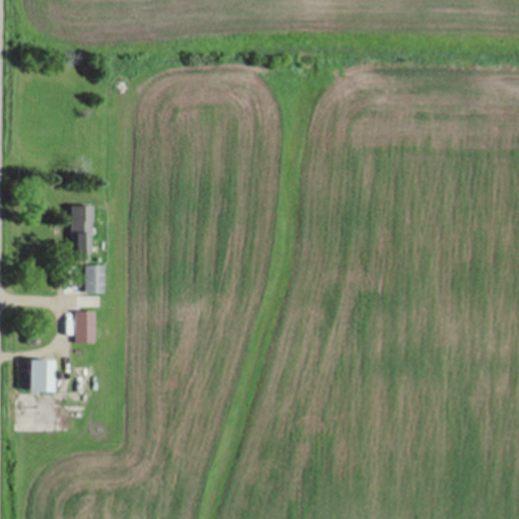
[(71,221),(71,263),(89,263),(89,221),(71,221)]
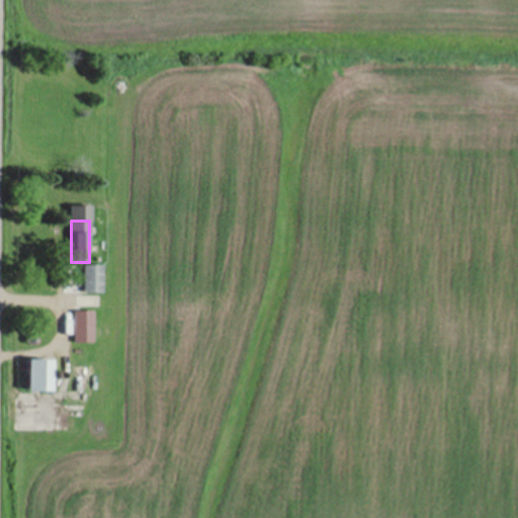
[(102,266),(84,265),(84,293),(102,293),(102,266)]
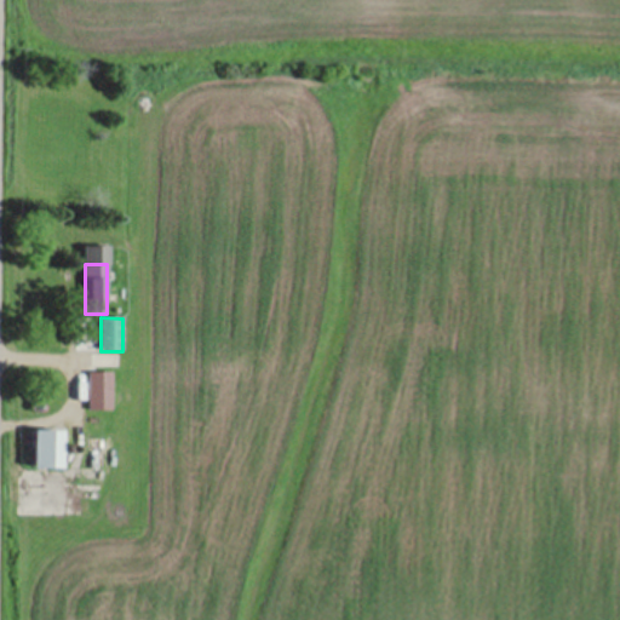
[(89,411),(112,411),(112,373),(89,373),(89,411)]
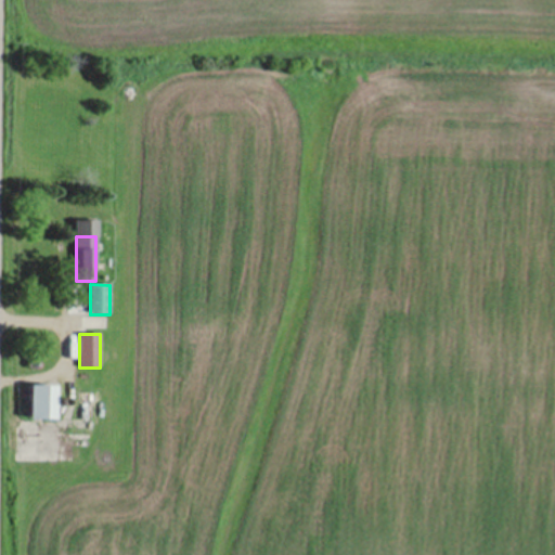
[(29,420),(55,420),(55,385),(29,385),(29,420)]
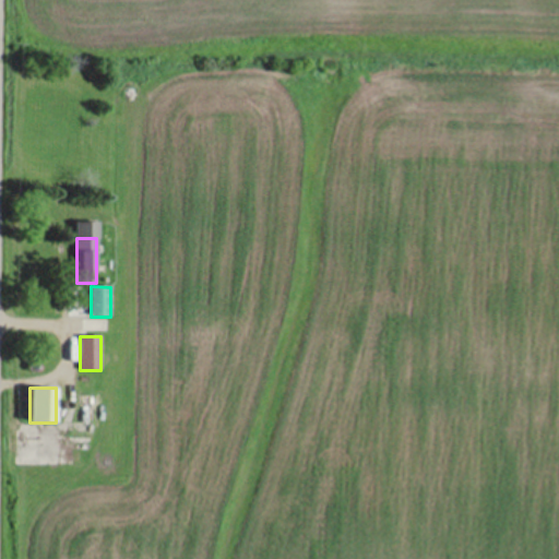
[(81,421),(73,421),(73,435),(95,435),(95,396),(81,396),(81,421)]
